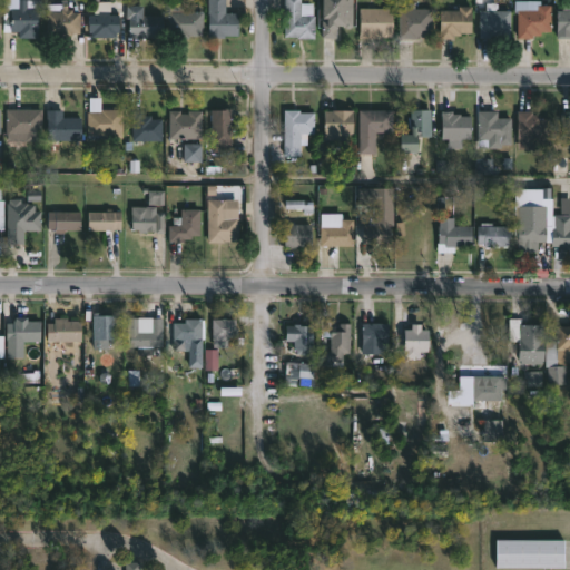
[(39,0),(39,1),(27,0),(27,8),(39,8),(39,19),(37,19),(36,38),(17,38),(18,31),(9,31),(10,8),(17,8),(17,0),(39,0)]
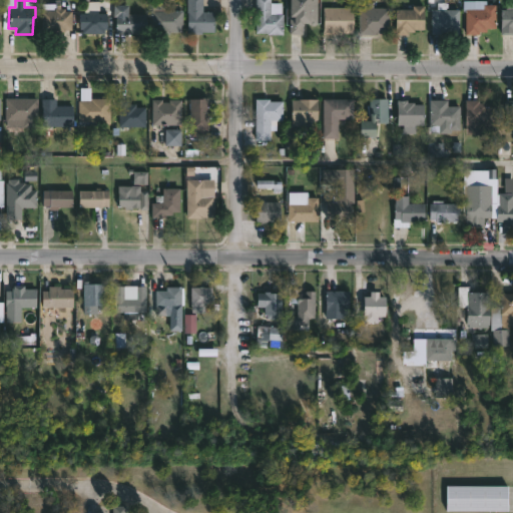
[(202,0),(202,5),(202,11),(213,12),(213,32),(202,31),(202,34),(185,34),(185,0),(202,0)]
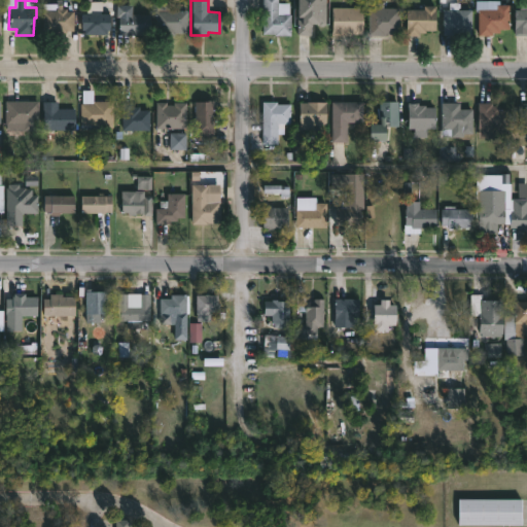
[(278,0),(278,3),(289,3),(289,14),(290,14),(290,36),(261,34),(261,0),(278,0)]
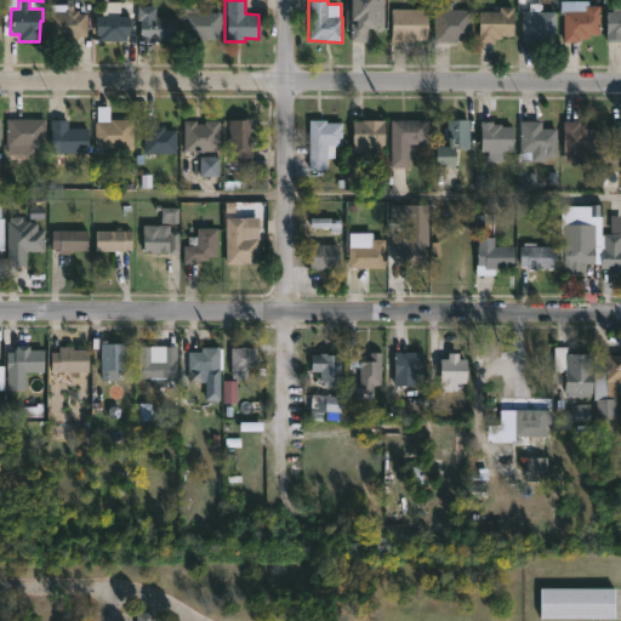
[(383,0),(383,29),(372,30),(372,28),(366,28),(366,41),(349,41),(351,21),(348,21),(348,0),(383,0)]
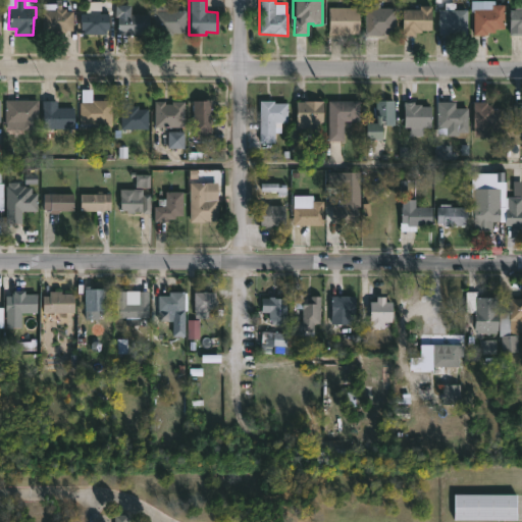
[(493,0),(493,4),(504,5),(503,30),(494,30),(494,33),(487,33),(487,35),(472,35),(472,11),(470,11),(470,0),(493,0)]
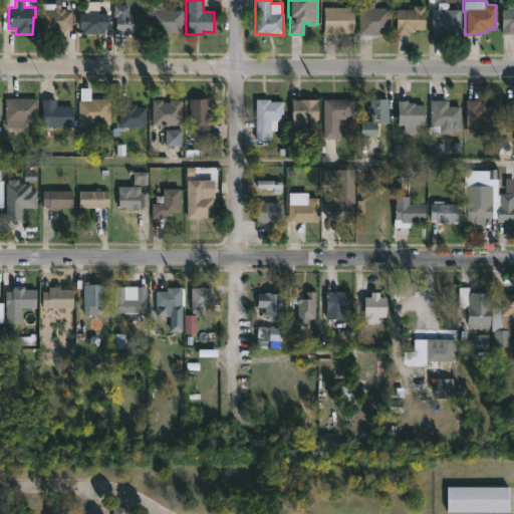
[(373,2),(373,7),(390,8),(390,33),(374,33),(374,35),(358,35),(358,7),(364,7),(364,2),(373,2)]
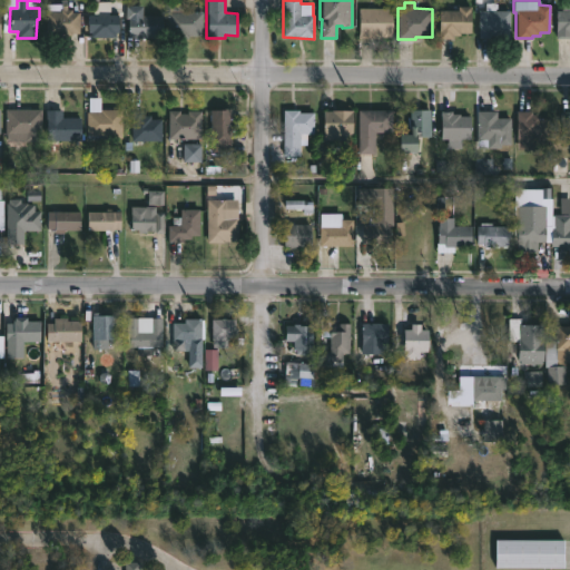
[(182,3),(182,11),(203,11),(203,37),(167,37),(167,11),(168,11),(168,3),(182,3)]
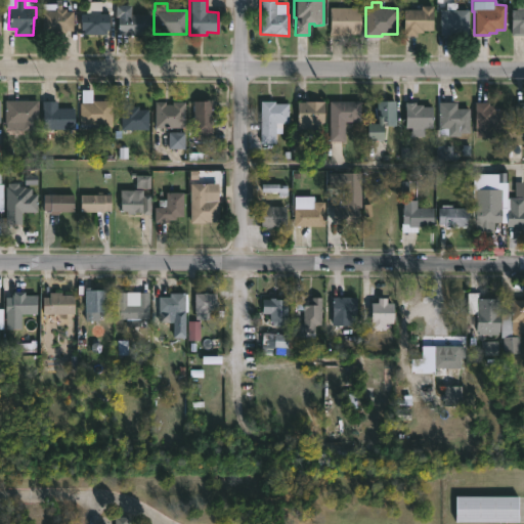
[(455,3),(455,9),(470,10),(469,35),(440,35),(441,9),(446,9),(446,3),(455,3)]
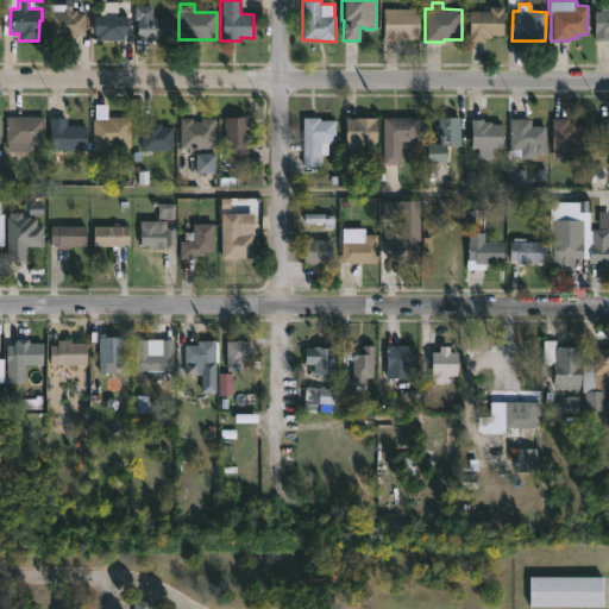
[(608,4),(608,42),(594,42),(595,11),(600,12),(600,4),(608,4)]
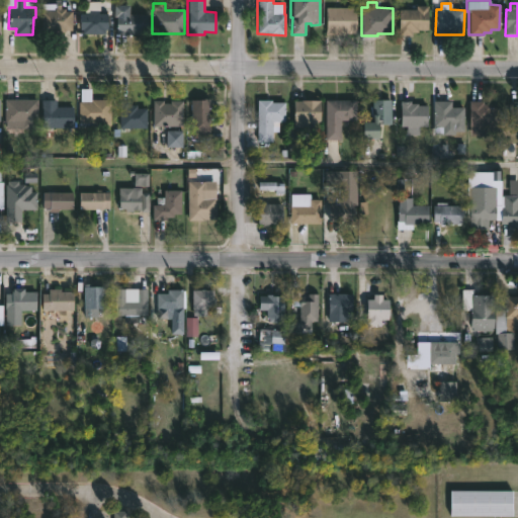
[(60,5),(60,9),(65,9),(65,11),(72,11),(72,33),(40,33),(41,11),(55,11),(56,5),(60,5)]
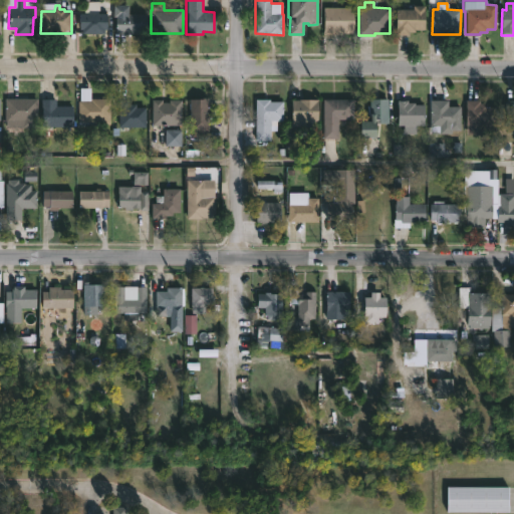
[(146,15),(146,31),(127,30),(127,34),(115,34),(115,17),(112,17),(113,5),(129,5),(127,14),(146,15)]
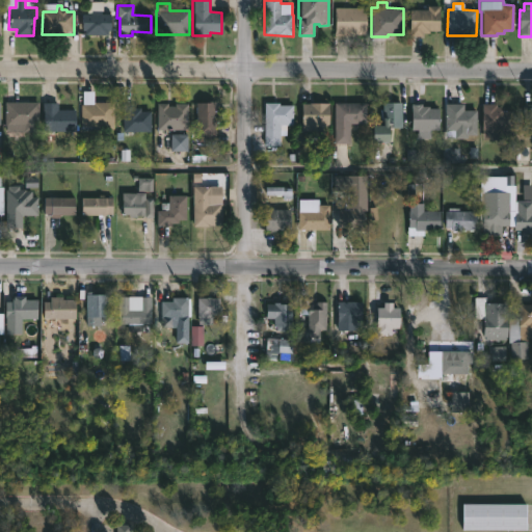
[(410,36),(410,9),(428,9),(428,6),(440,6),(440,31),(429,31),(429,33),(423,33),(423,36),(410,36)]
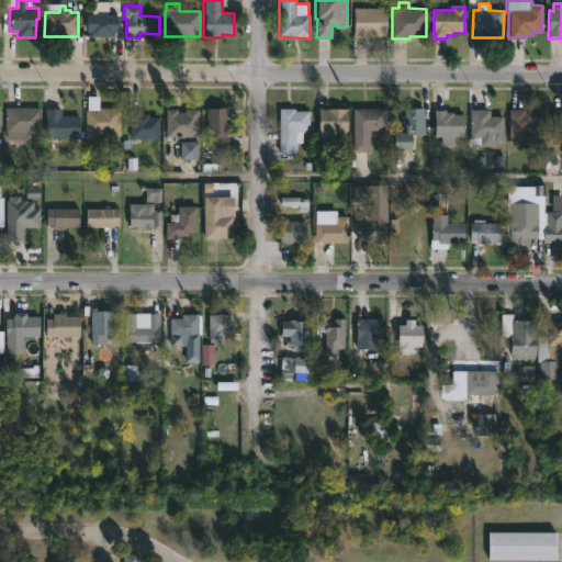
[(353,36),(353,8),(386,9),(386,37),(353,36)]
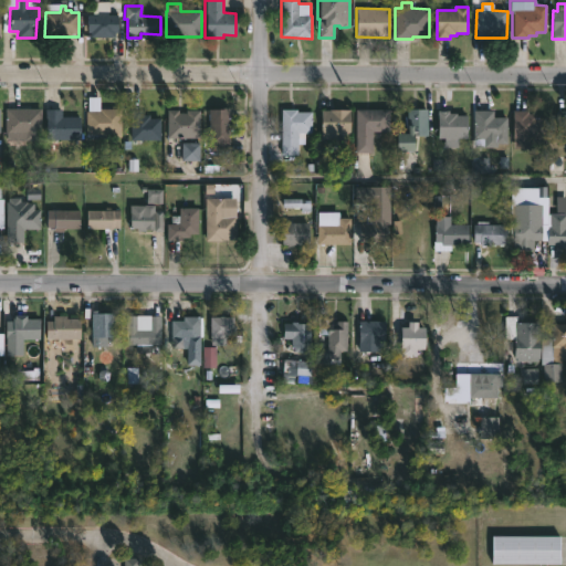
[(107,11),(107,14),(117,16),(117,33),(115,33),(115,37),(91,37),(91,32),(86,32),(87,14),(97,14),(97,11),(107,11)]
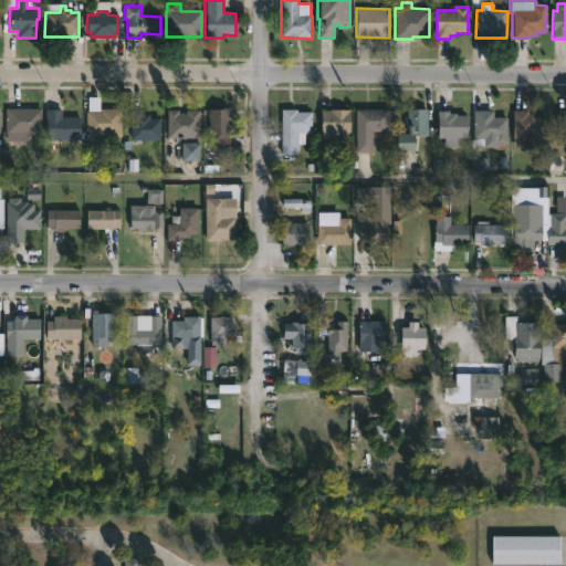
[(24,134),(6,134),(6,108),(40,108),(40,134),(24,134)]
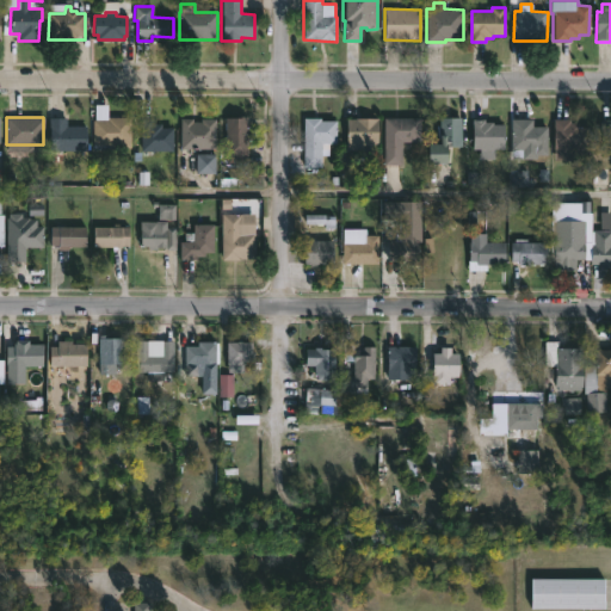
[(116,150),(92,150),(92,121),(107,121),(107,117),(130,117),(129,148),(116,148),(116,150)]
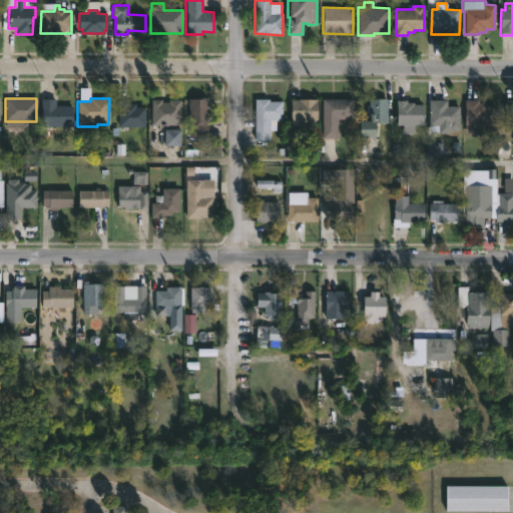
[(207,131),(207,137),(190,137),(189,99),(207,98),(208,131),(207,131)]
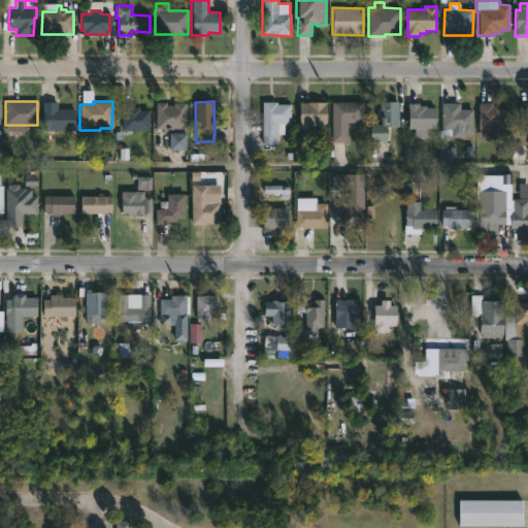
[(371,141),(370,125),(381,125),(381,101),(398,101),(398,127),(387,127),(387,141),(371,141)]
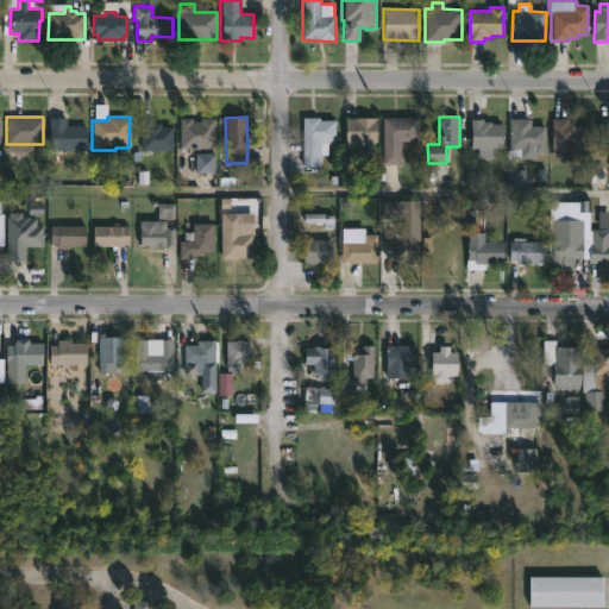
[(66,118),(66,126),(86,126),(86,151),(50,150),(50,127),(48,127),(48,118),(66,118)]
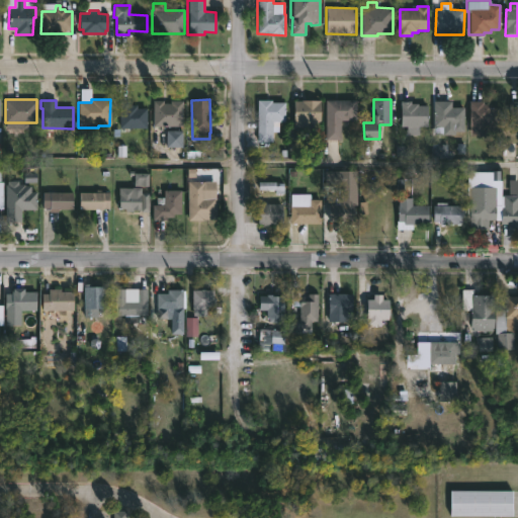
[(183,100),(182,126),(153,126),(153,100),(163,100),(163,103),(170,103),(170,100),(183,100)]
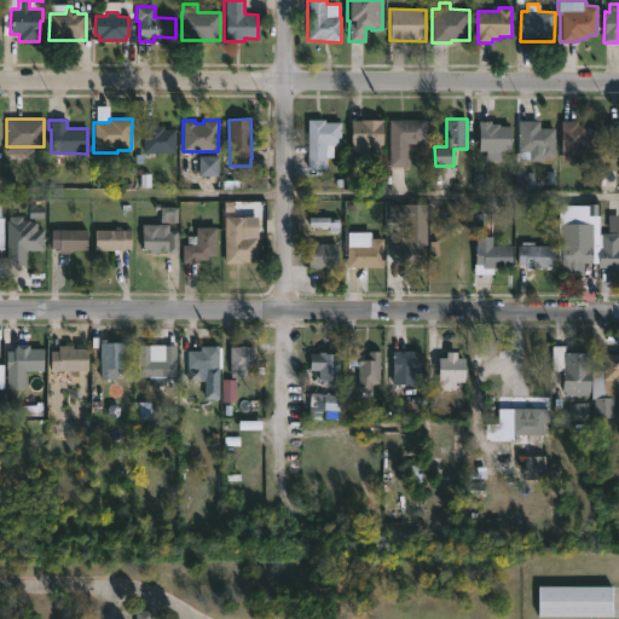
[(325,120),(325,122),(341,122),(341,145),(334,145),(334,157),(325,157),(325,169),(307,169),(308,120),(325,120)]
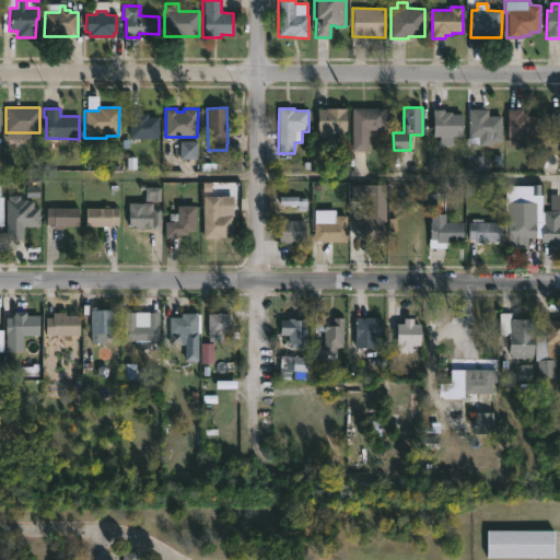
[(347,108),(347,132),(339,132),(339,139),(317,138),(317,108),(347,108)]
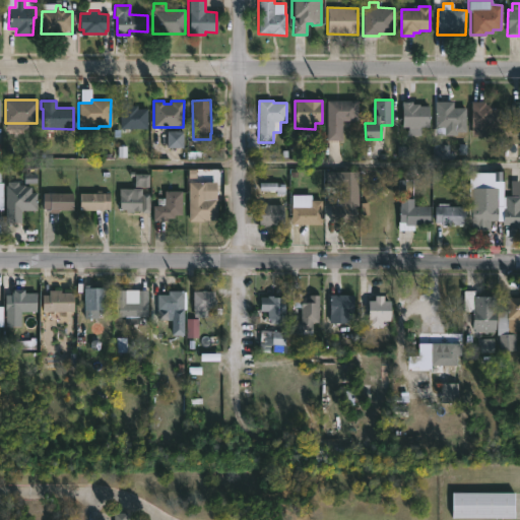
[(328,140),(326,140),(326,101),(358,101),(358,121),(342,121),(342,140),(328,140)]
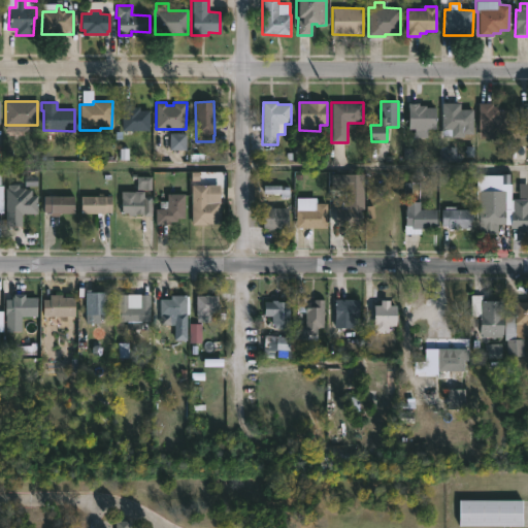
[(419,102),(419,105),(436,107),(436,129),(427,129),(427,137),(415,137),(415,129),(408,129),(408,103),(419,102)]
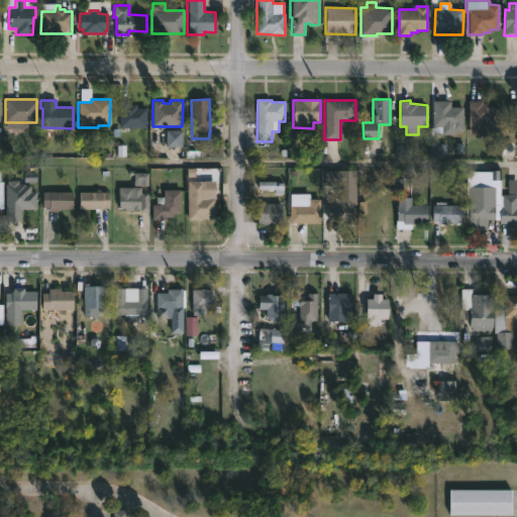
[(450,101),(450,107),(463,107),(463,131),(454,131),(454,134),(442,134),(442,126),(432,126),(433,101),(450,101)]
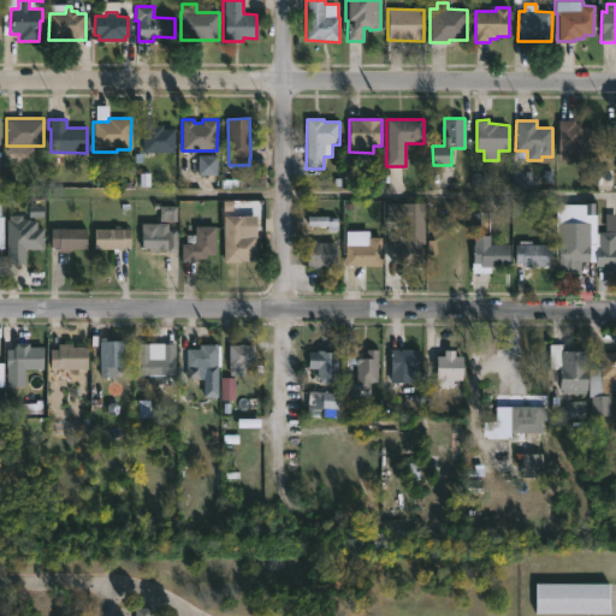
[(575,120),(575,124),(584,124),(584,128),(594,128),(594,157),(573,157),(573,163),(558,163),(558,120),(575,120)]
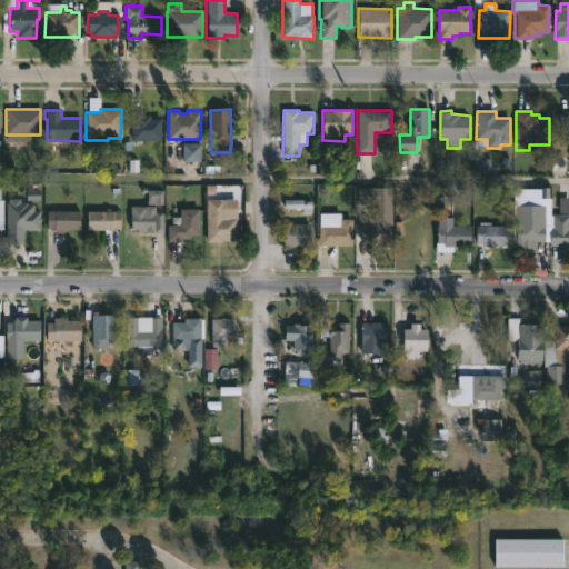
[(568,111),(568,140),(559,140),(560,111),(568,111)]
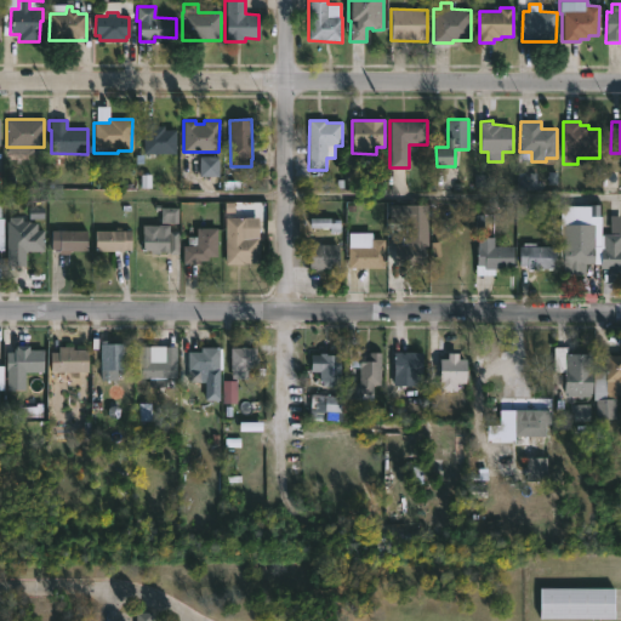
[(164,126),(164,130),(176,130),(176,153),(143,153),(143,126),(164,126)]
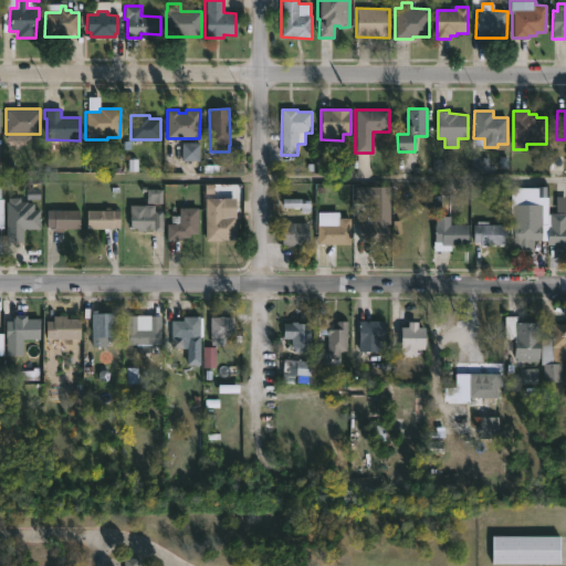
[(184,160),(200,161),(200,145),(184,144),(184,160)]
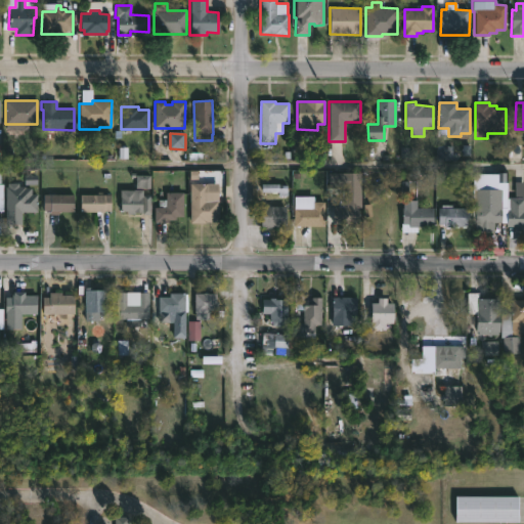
[(359,212),(359,227),(349,227),(349,223),(333,223),(333,207),(343,207),(343,173),(361,173),(361,212),(359,212)]
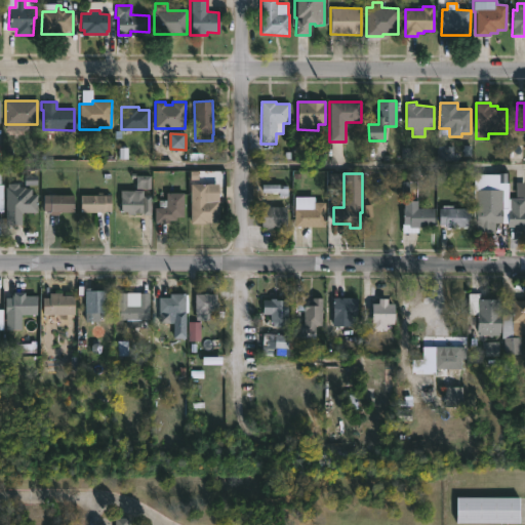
[(201,224),(190,224),(190,184),(217,185),(217,224),(201,224)]
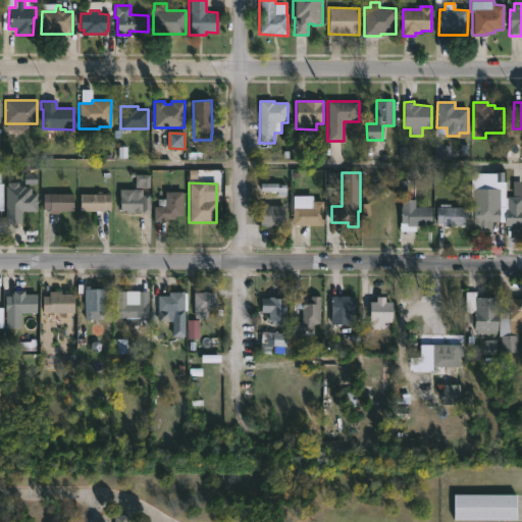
[(17,184),(17,186),(31,188),(31,194),(37,194),(36,211),(20,211),(20,224),(5,224),(5,186),(12,187),(12,184),(17,184)]
